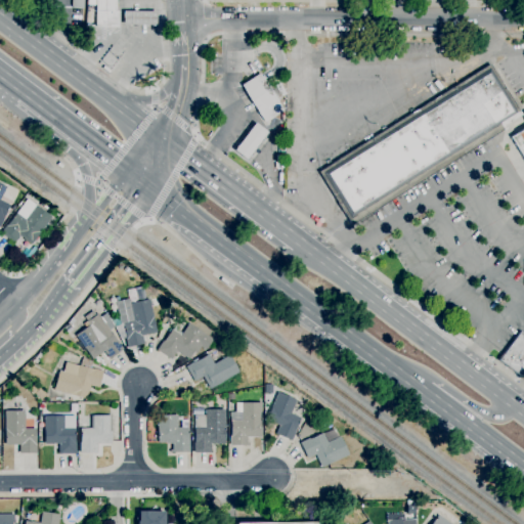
[(82,0),(82,8),(71,8),(71,0),(82,0)]
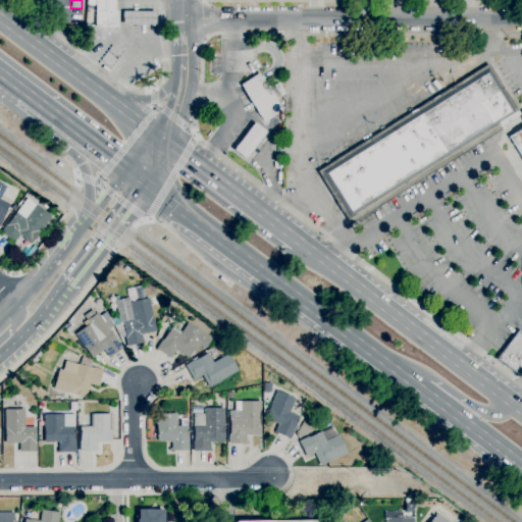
[(117,28),(95,27),(95,6),(87,5),(87,0),(114,0),(114,11),(117,11),(117,28)]
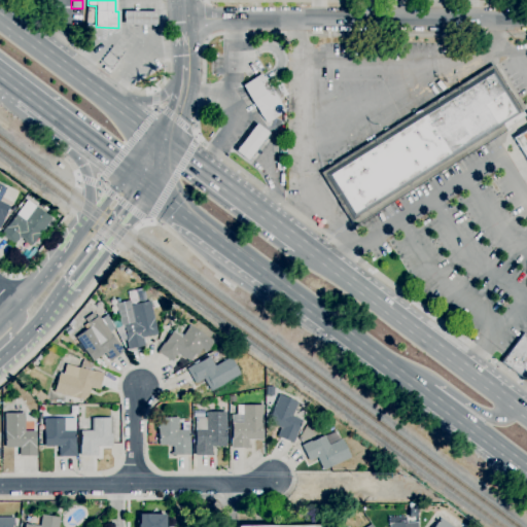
[(156,25),(124,25),(124,11),(156,12),(156,25)]
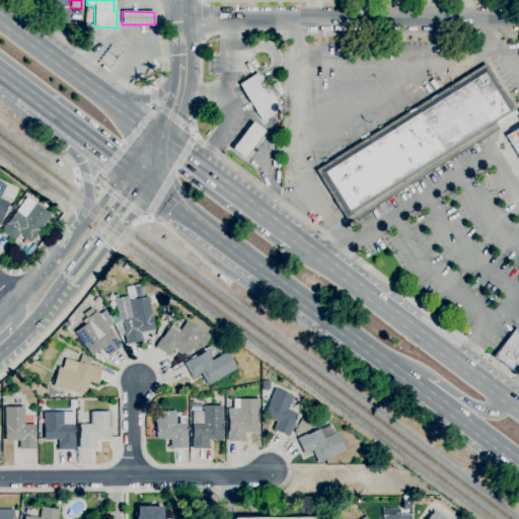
[(348,223),(315,170),(485,64),(516,114),(499,125),(501,127),(348,223)]
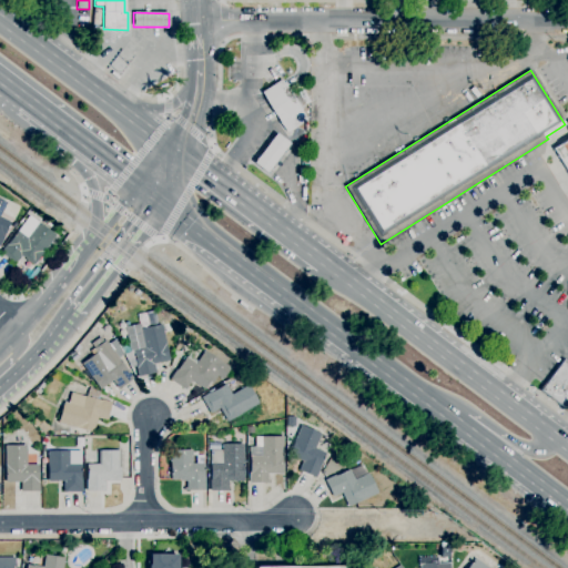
[(286,133),(261,92),(281,80),(287,89),(290,88),(292,93),(295,91),(297,93),(302,90),(310,102),(304,105),(304,104),(298,108),(306,121),(286,133)]
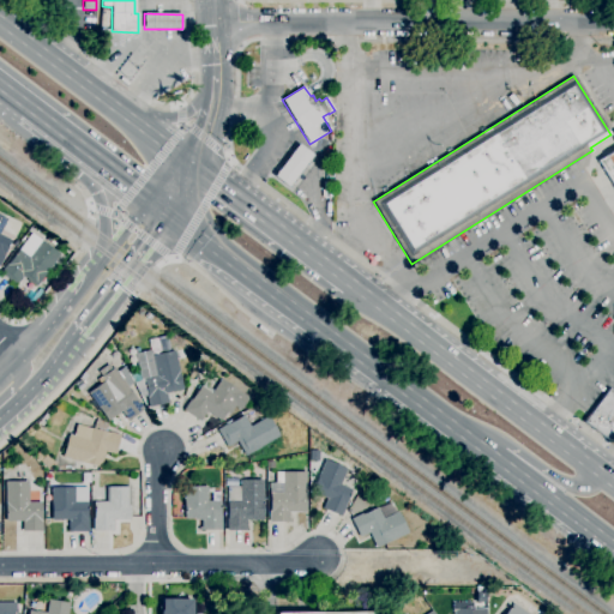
[(613,188),(597,162),(613,150),(613,140),(612,137),(613,133),(613,132),(613,188)]
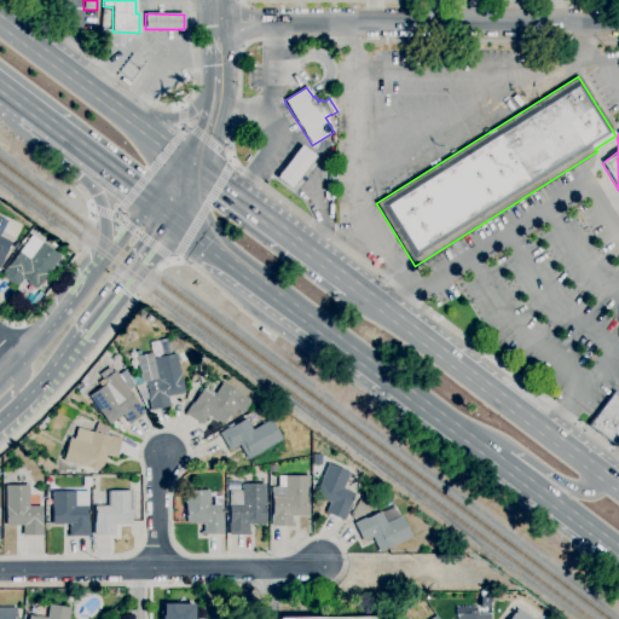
[(291,189),(277,178),(300,146),(314,157),(291,189)]
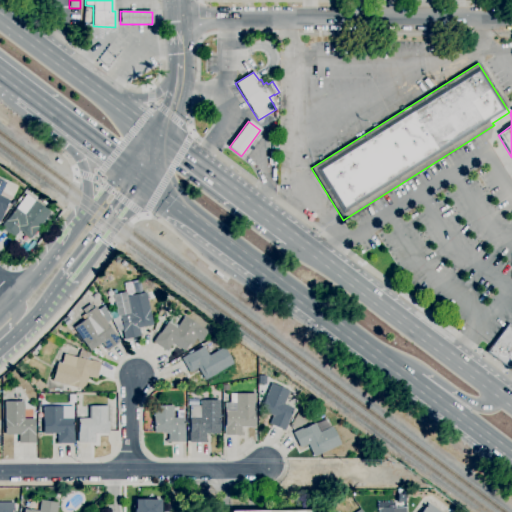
[(0,219),(0,180),(5,183),(1,191),(11,196),(3,213),(0,219)]
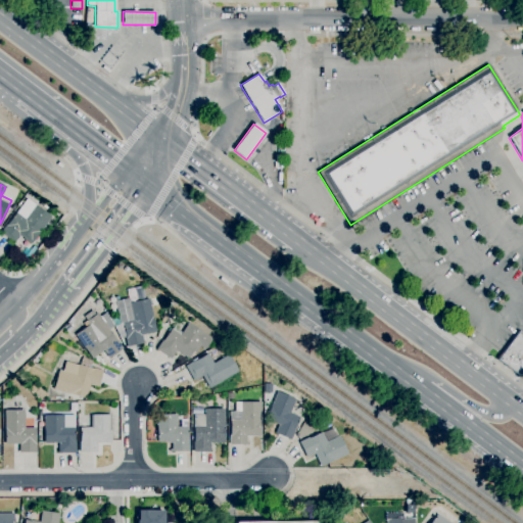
[(30,244),(19,236),(13,243),(0,232),(6,224),(7,225),(28,199),(51,218),(30,244)]
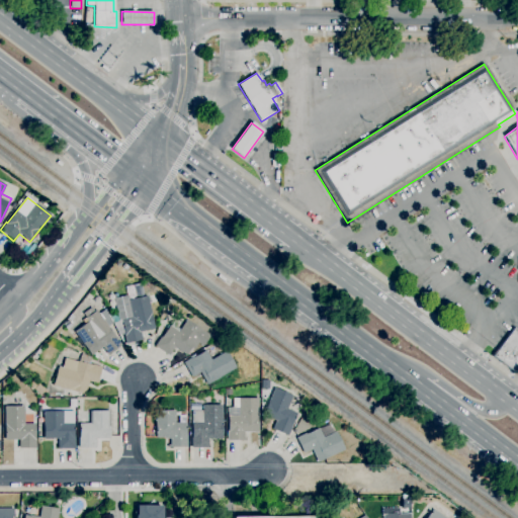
[(126,344),(120,320),(119,321),(114,298),(126,295),(128,300),(128,299),(125,286),(140,283),(143,296),(148,295),(152,314),(151,314),(154,329),(140,332),(142,340),(126,344)]
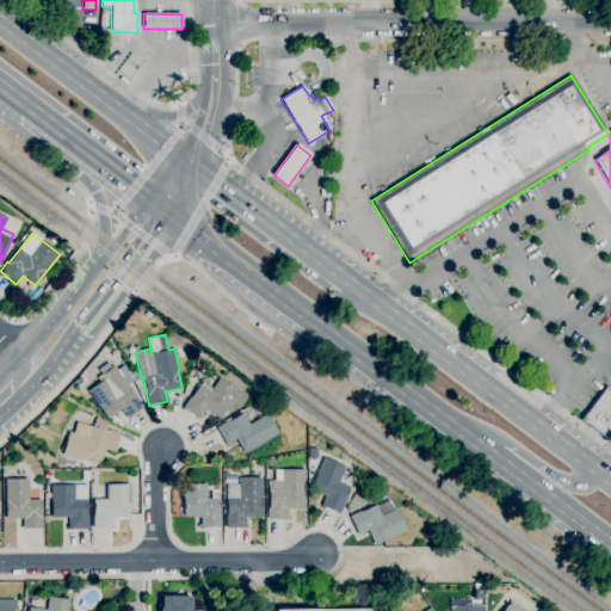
[(106,420),(87,390),(104,378),(102,375),(113,366),(135,397),(136,396),(143,407),(127,419),(121,409),(106,420)]
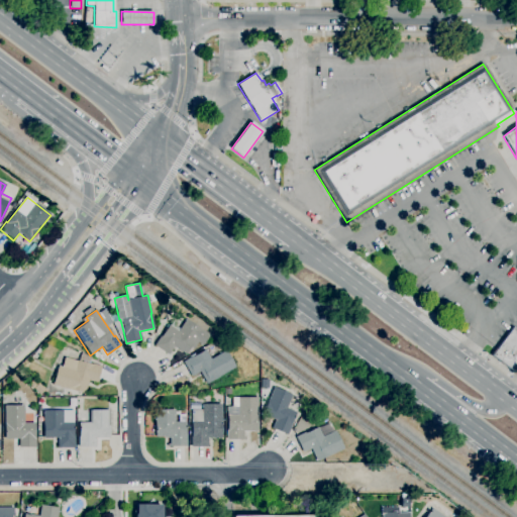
[(164,320),(158,318),(161,311),(166,313),(164,320)]
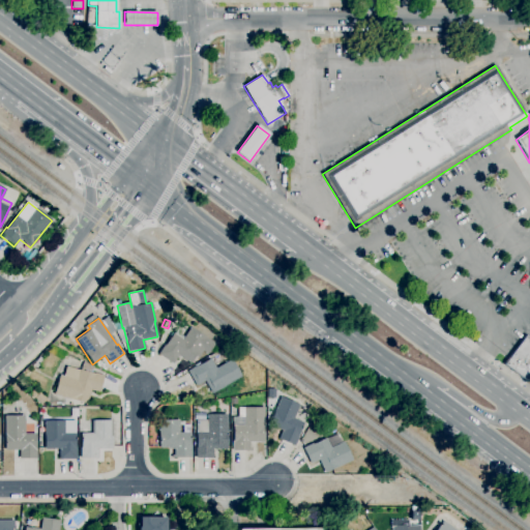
[(172,363),(158,354),(173,333),(182,341),(190,327),(214,344),(207,353),(203,350),(198,358),(195,356),(190,363),(178,355),(172,363)]
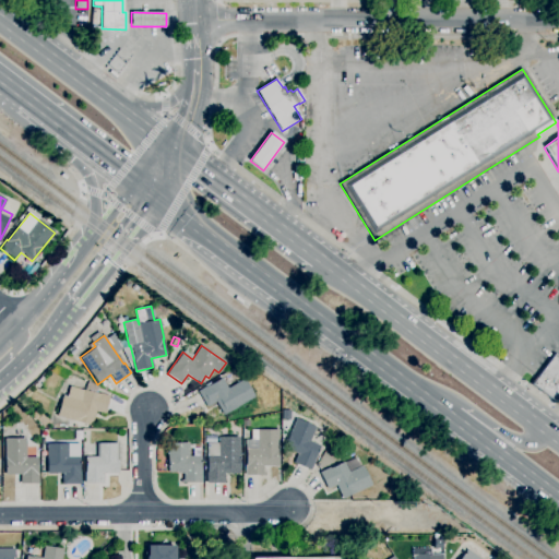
[(558,395),(555,402),(532,384),(554,355),(558,358),(558,395)]
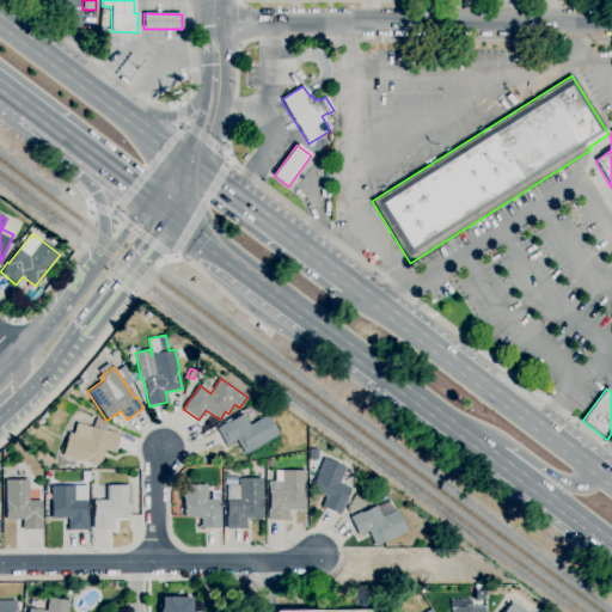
[(44,426),(37,422),(46,412),(49,416),(44,426)]
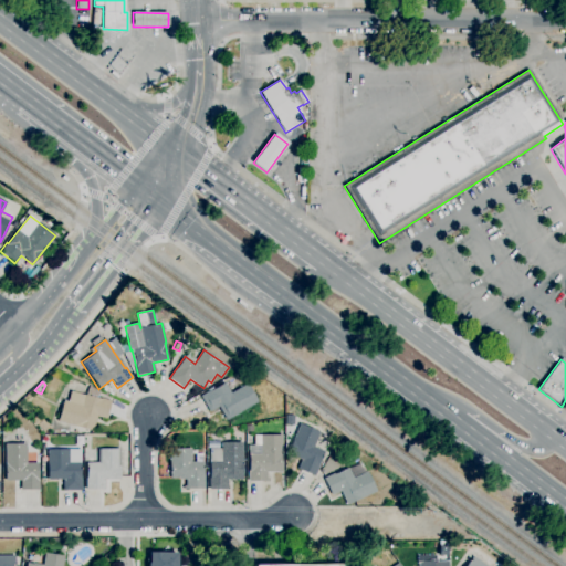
[(227,420),(219,407),(209,412),(200,396),(208,391),(207,390),(212,387),(213,389),(224,383),(230,394),(247,384),(257,402),(227,420)]
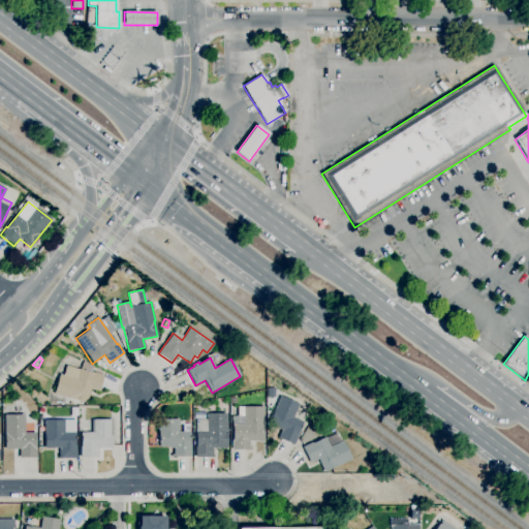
[(92,365),(90,372),(94,373),(94,372),(103,375),(98,392),(90,389),(86,404),(54,394),(59,375),(63,376),(66,366),(79,370),(80,369),(81,369),(83,361),(92,365)]
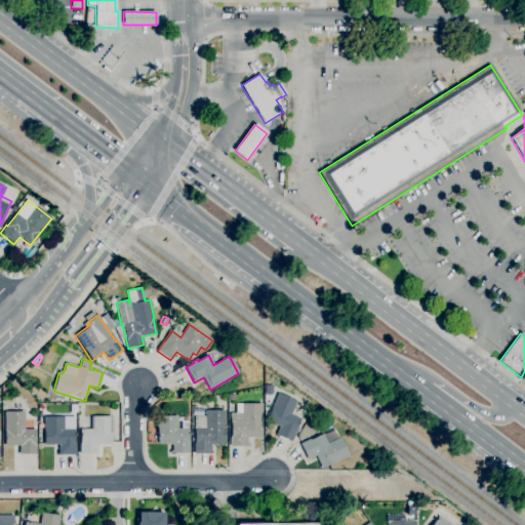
[(40,401),(34,395),(38,389),(45,395),(40,401)]
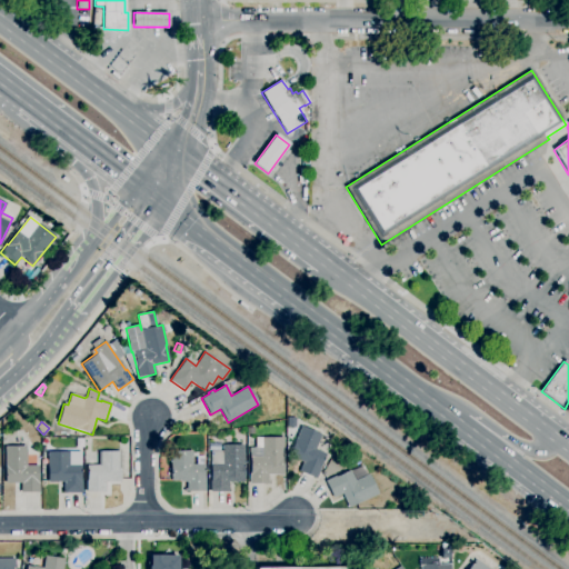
[(316,479),(299,472),(303,462),(288,456),(301,427),(321,436),(315,449),(326,455),(325,458),(323,458),(319,468),(320,468),(316,479)]
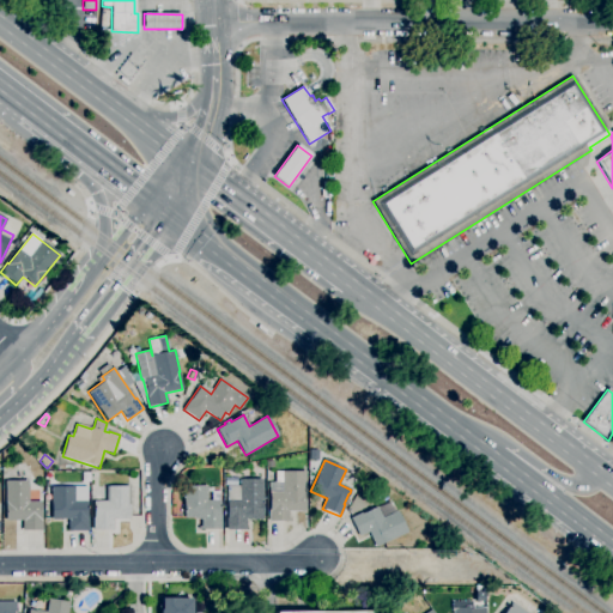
[(291,521),(269,522),(268,483),(274,483),(274,472),(304,472),(304,511),(289,513),(289,519),(291,519),(291,521)]
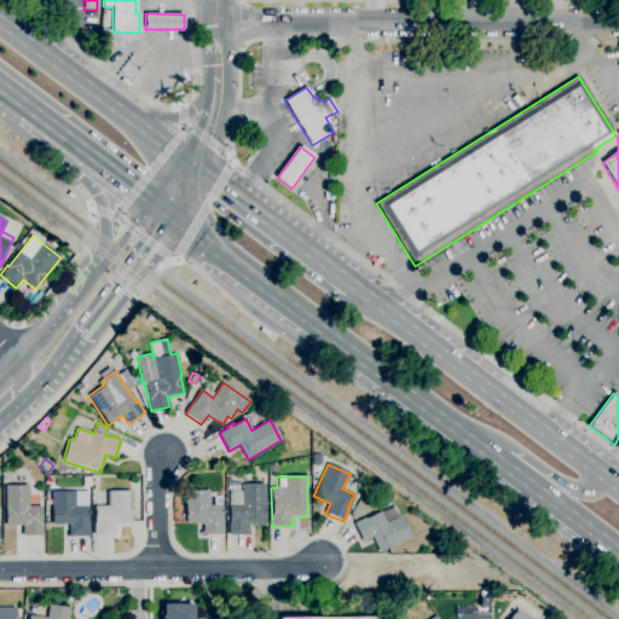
[(242,484),(265,484),(265,525),(255,525),(255,524),(248,524),(248,536),(229,536),(229,491),(242,491),(242,484)]
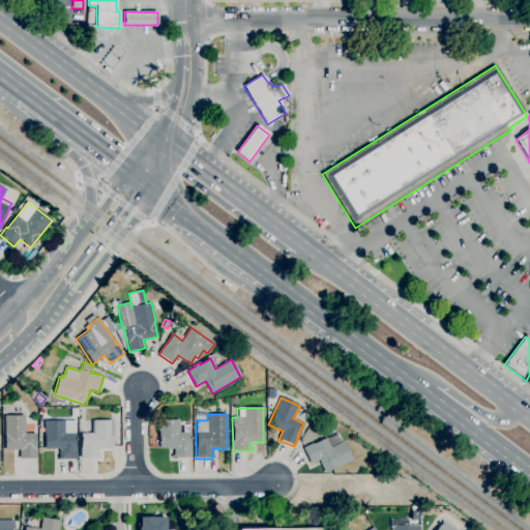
[(35,459),(20,459),(20,450),(4,450),(4,416),(24,416),(24,434),(35,434),(35,459)]
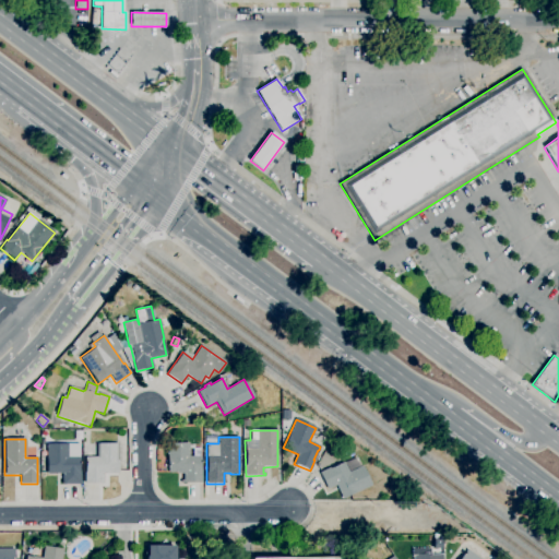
[(83,484),(83,475),(85,475),(84,458),(97,458),(97,444),(118,443),(118,474),(103,474),(103,484),(83,484)]
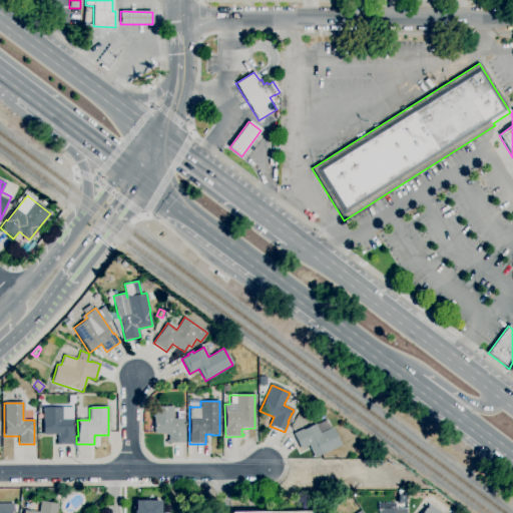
[(184,444),(165,444),(165,441),(168,441),(168,435),(161,435),(161,434),(153,434),(153,407),(172,407),(172,419),(183,419),(183,433),(185,433),(184,444)]
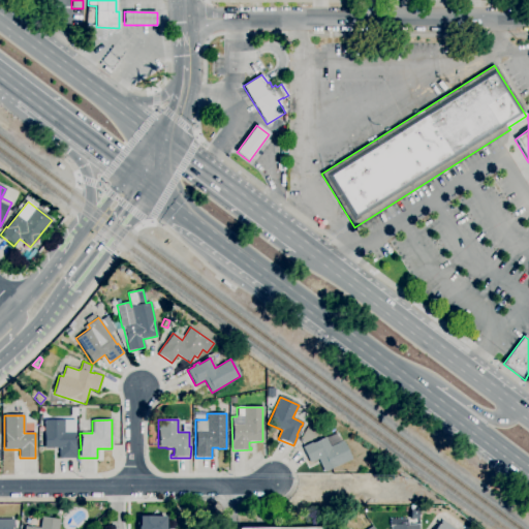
[(75,459),(59,459),(58,447),(43,448),(43,421),(74,421),(74,447),(75,447),(75,459)]
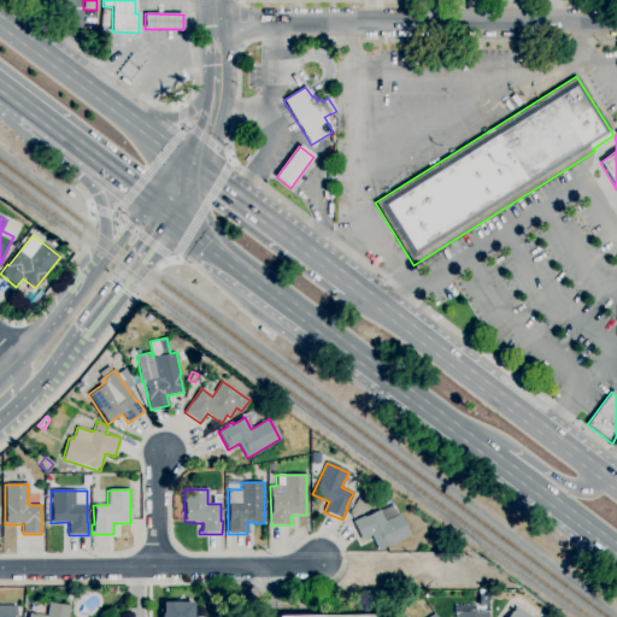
[(378,551),(371,535),(360,540),(352,522),(364,516),(364,517),(378,510),(385,522),(399,515),(410,536),(378,551)]
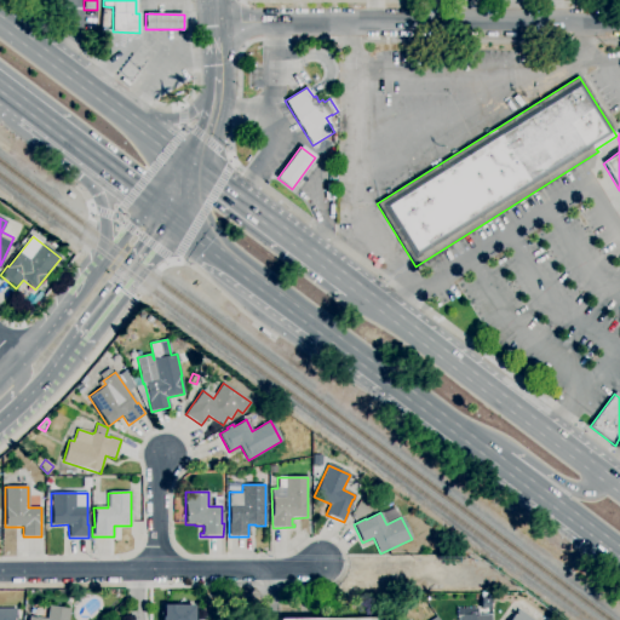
[(191,619),(191,604),(160,604),(160,619),(191,619)]
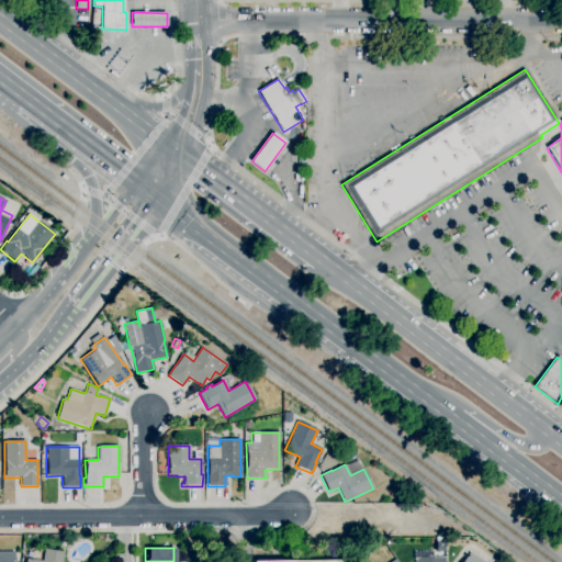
[(60,561),(24,561),(25,559),(42,561),(44,549),(63,552),(60,561)]
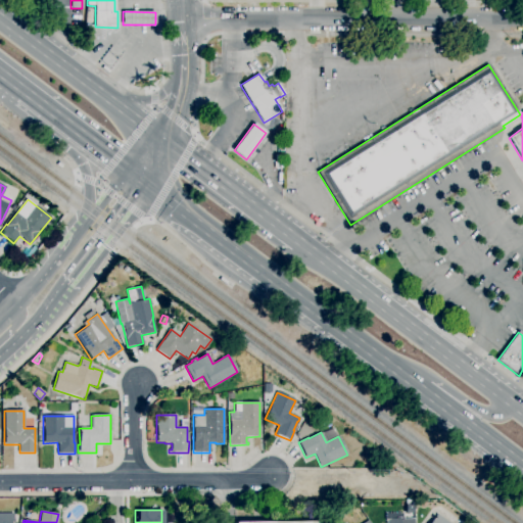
[(412,522),(413,518),(401,518),(400,513),(384,513),(384,522),(412,522)]
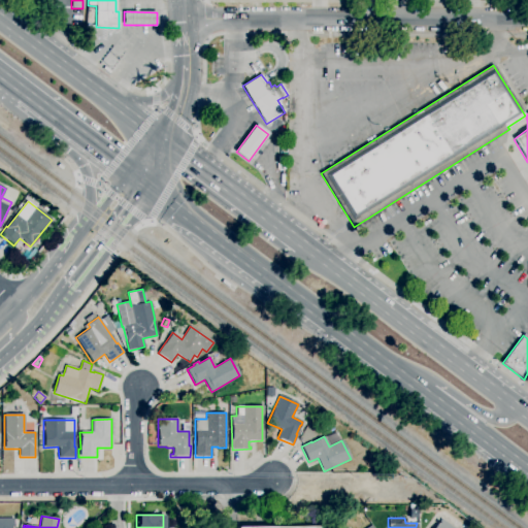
[(0,527),(0,519),(12,519),(12,527),(0,527)]
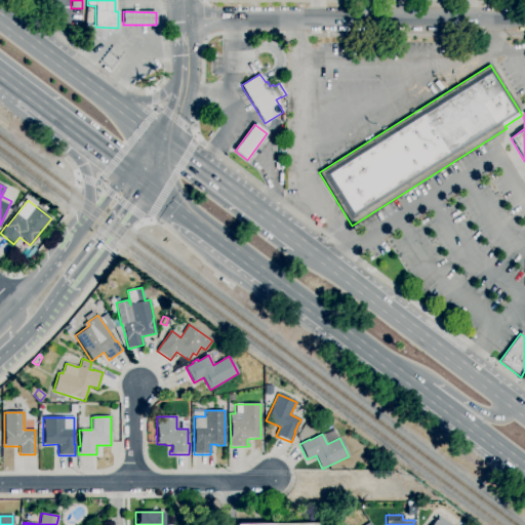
[(432,524),(439,516),(450,524),(432,524)]
